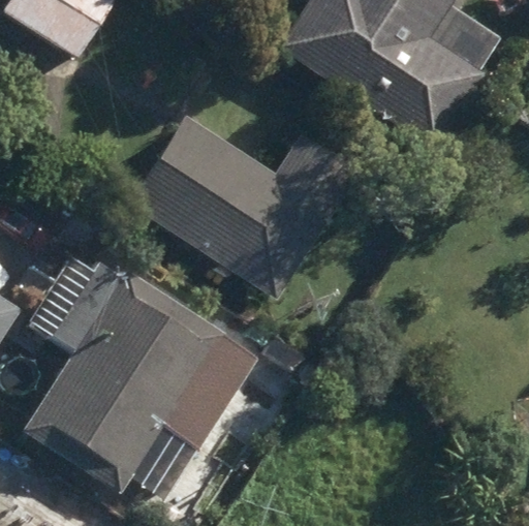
[(11,0),(5,11),(79,58),(114,0),(11,0)]
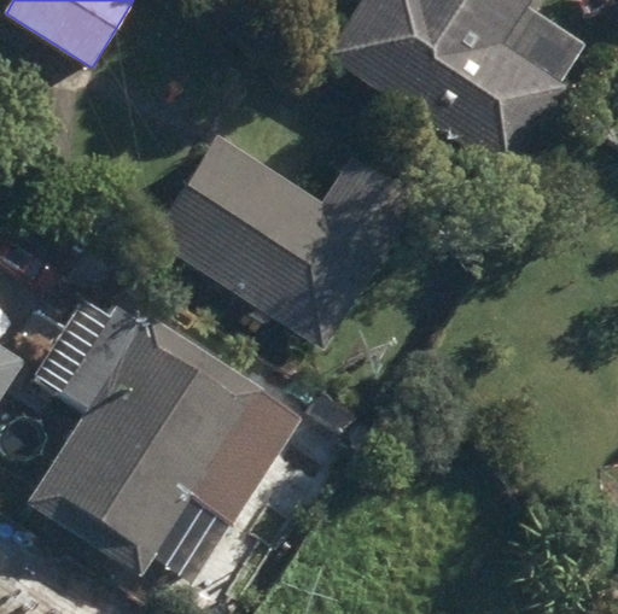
[(251,0),(274,16),(284,0),(251,0)]
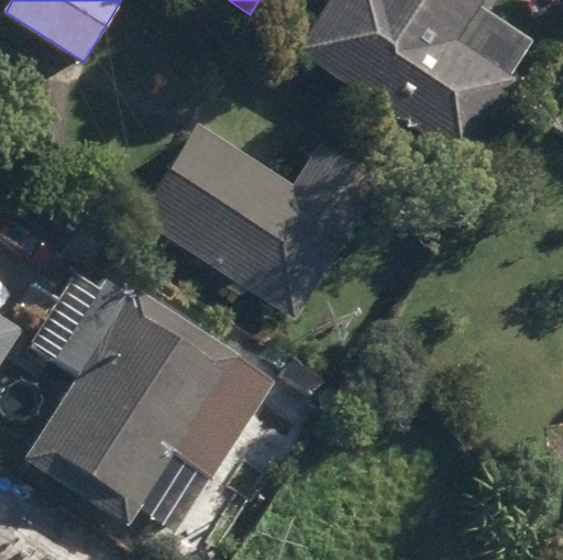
[(329,0),(297,47),(463,160),(518,77),(511,73),(534,39),(482,3),(484,0),(329,0)]
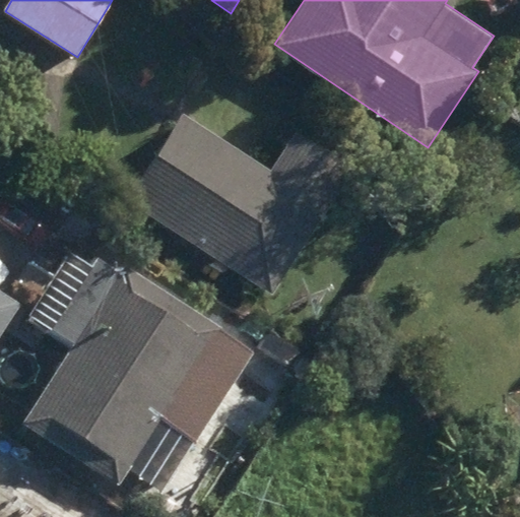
[(229,264),(273,292),(353,167),(297,132),(271,171),(182,112),(127,199),(215,255),(209,265),(222,273),(229,264)]
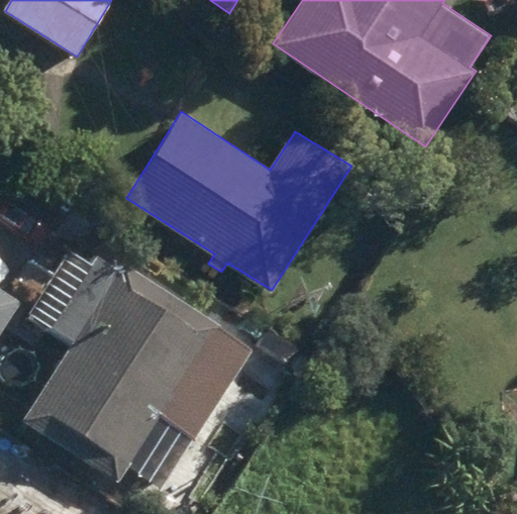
[(23,418),(118,482),(135,456),(169,479),(254,348),(104,247),(50,325),(75,340),(23,418)]
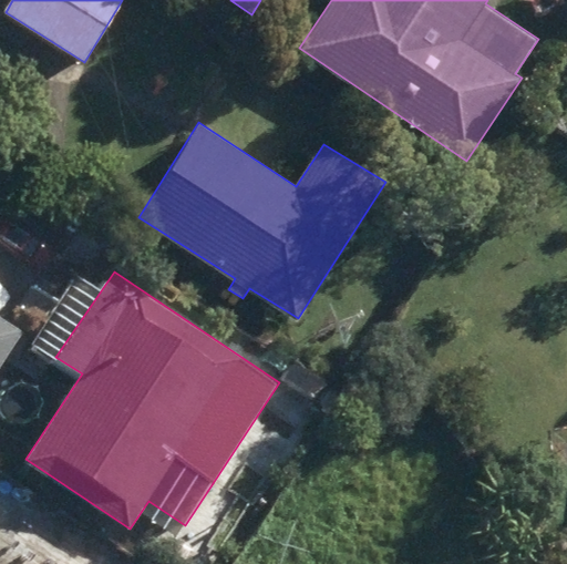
[(0,348),(9,335),(0,329),(0,348)]
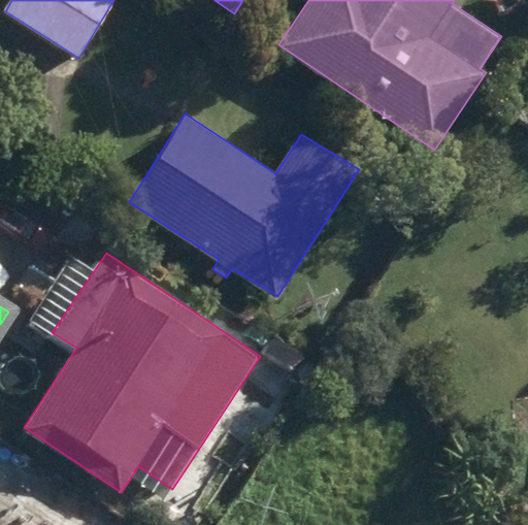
All buildings are outlined.
